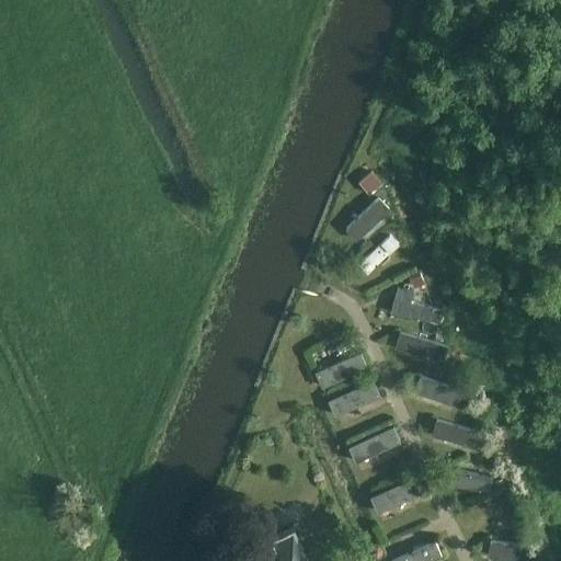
[(370,172),(357,184),(367,195),(381,183),(370,172)]
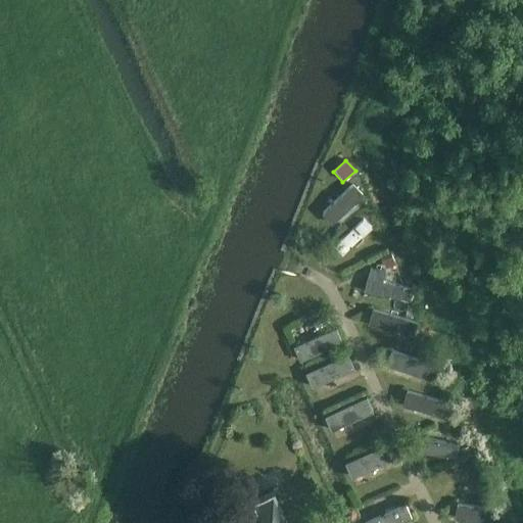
[(337,193),(352,211),(371,197),(355,178),(337,193)]
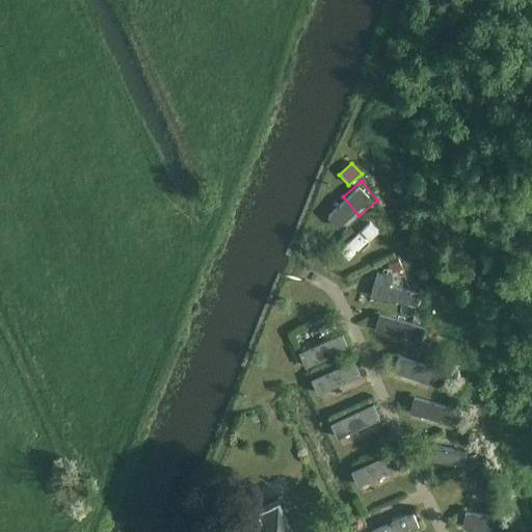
[(368,221),(338,251),(347,261),(377,231),(369,221),(368,221)]
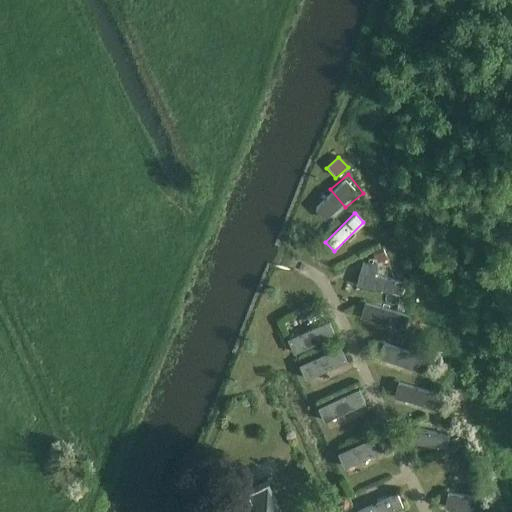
[(382,246),(371,251),(377,264),(387,259),(382,246)]
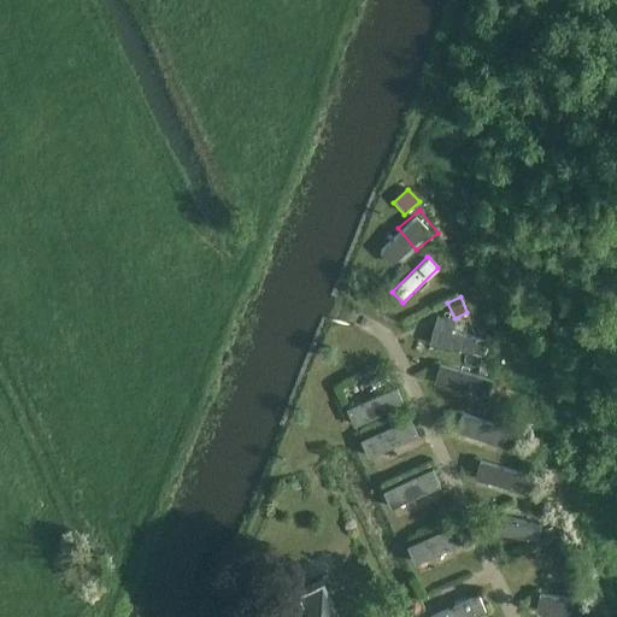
[(436,315),(429,344),(479,356),(482,340),(451,333),(453,319),(436,315)]
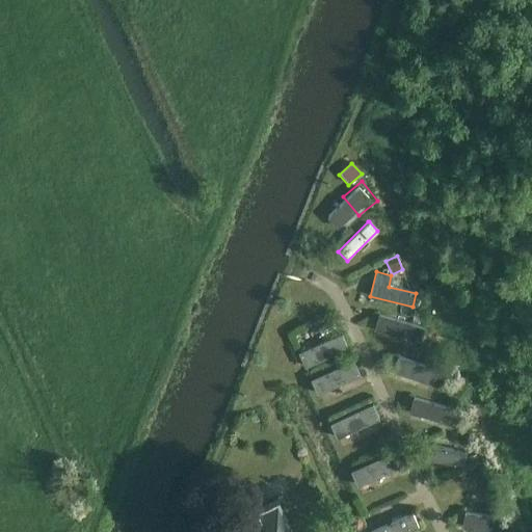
[(378,314),(373,329),(419,343),(424,327),(378,314)]
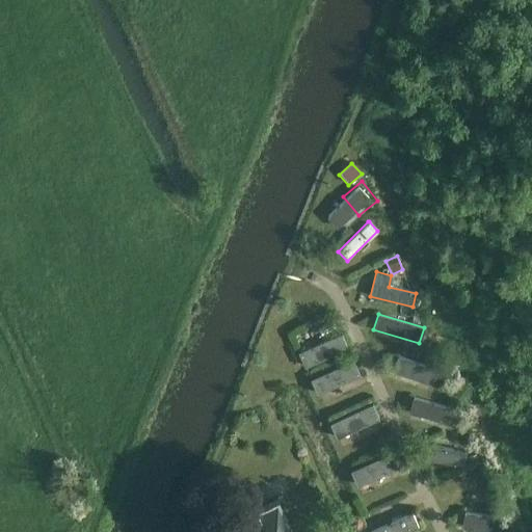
[(341,334),(298,352),(304,368),(306,368),(347,349),(341,334)]
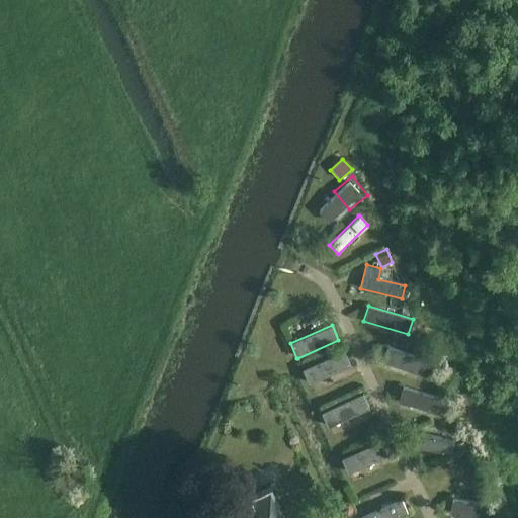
[(386,346),(382,362),(424,374),(429,358),(386,346)]
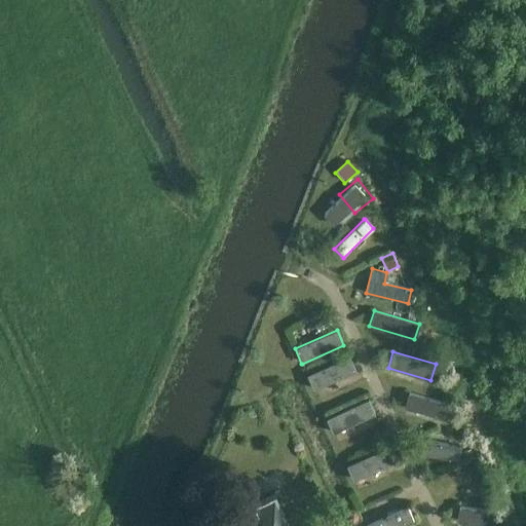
[(347,357),(306,375),(312,388),(354,370),(347,357)]
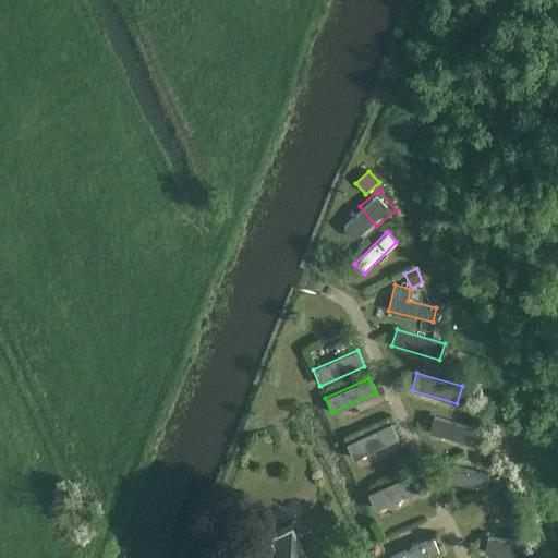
[(433,417),(428,433),(475,446),(480,429),(433,417)]
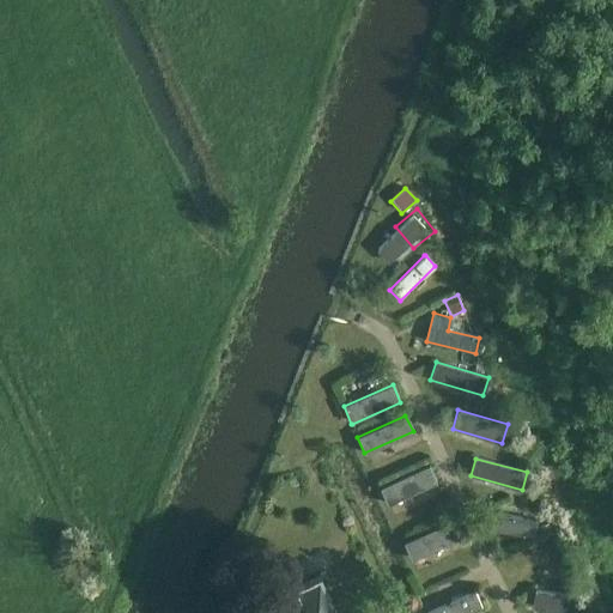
[(429,466),(380,487),(387,504),(387,505),(436,483),(429,466)]
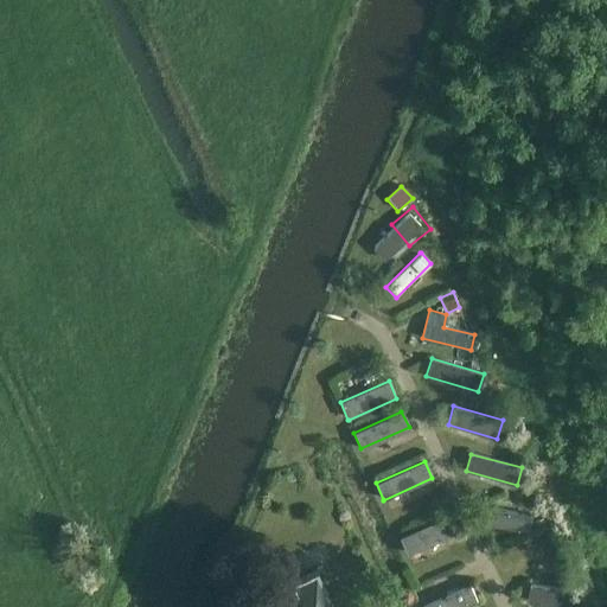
[(489,509),(486,524),(529,531),(531,517),(489,509)]
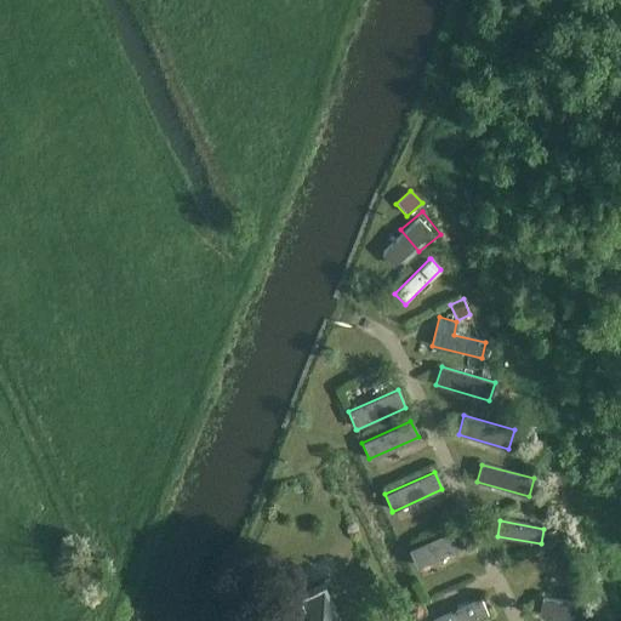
[(457,528),(408,550),(416,568),(465,546),(457,528)]
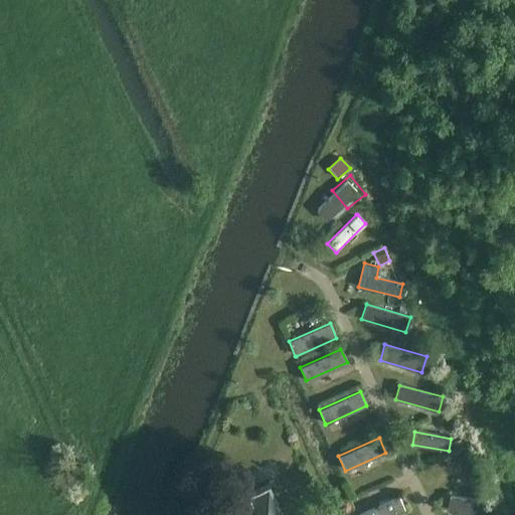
[(464,446),(461,439),(453,442),(457,449),(464,446)]
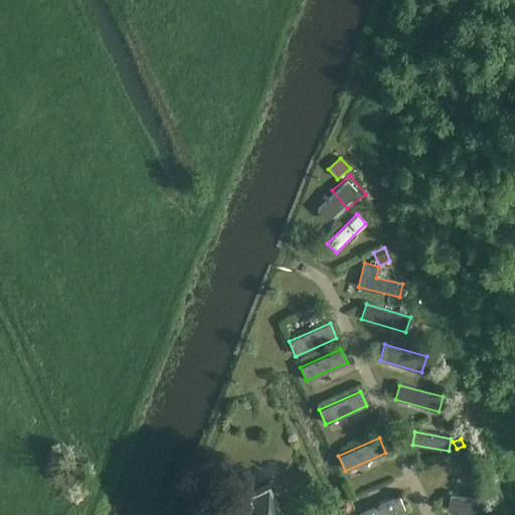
[(284,514),(270,483),(220,505),(224,514),(284,514)]
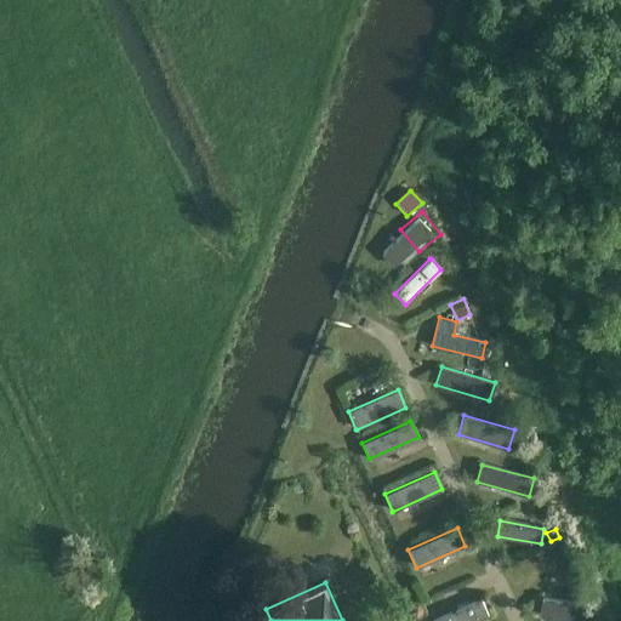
[(542,597),(539,615),(570,620),(585,620),(588,605),(542,597)]
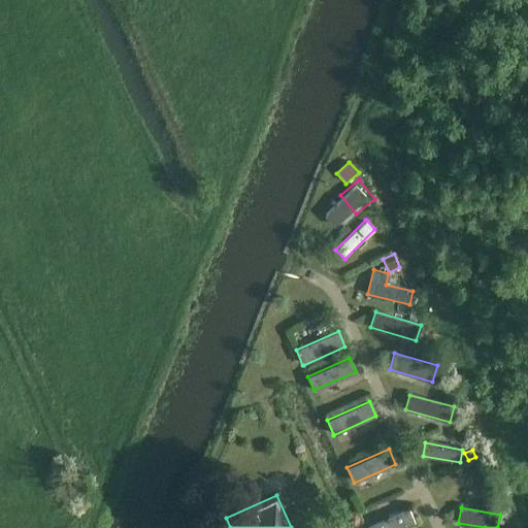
[(408,509),(367,527),(403,527),(415,523),(408,509)]
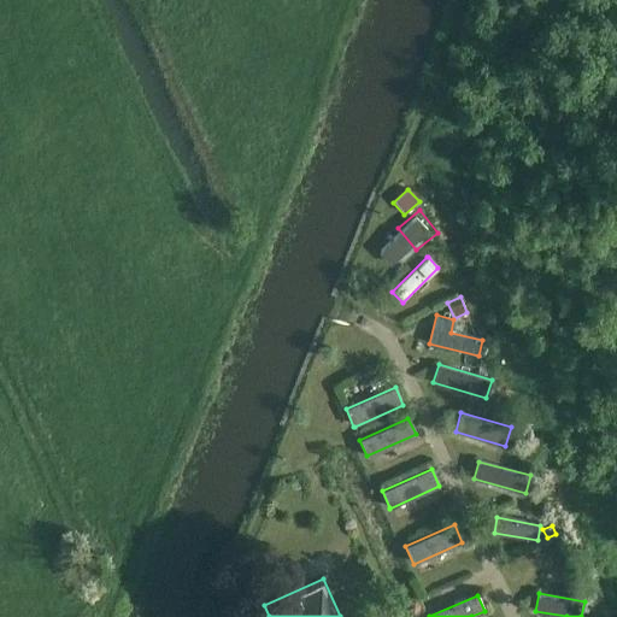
All buildings are outlined.
